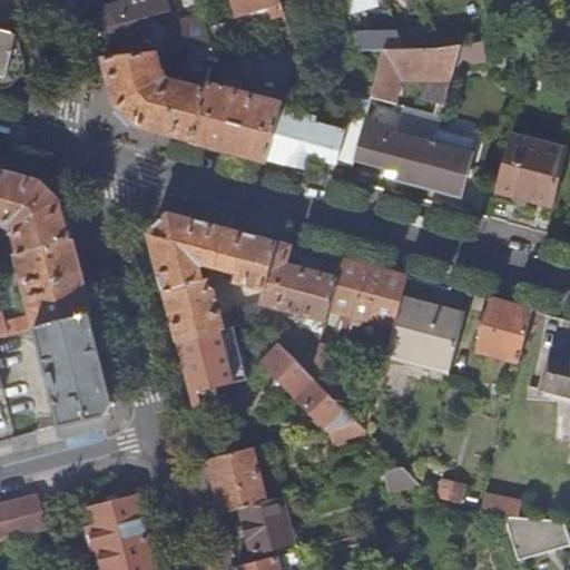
[(102,58),(155,51),(146,18),(169,10),(165,0),(128,0),(105,8),(95,26),(102,58)]
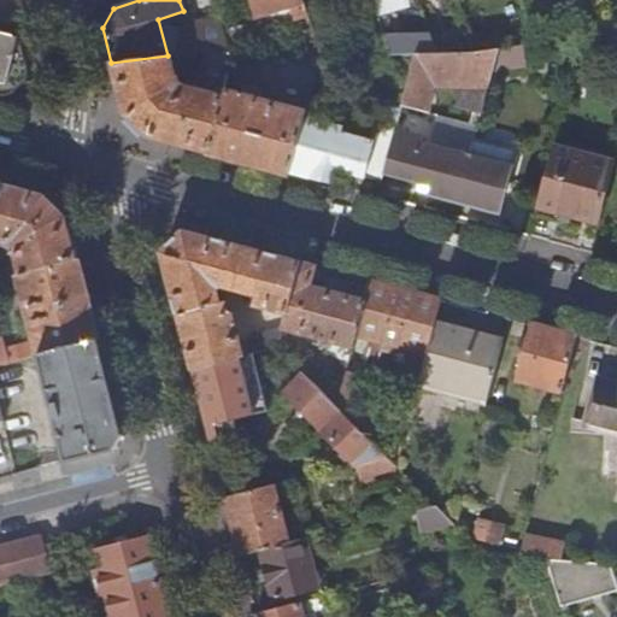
[(247,0),(253,17),(294,4),(298,16),(305,13),(300,0),(247,0)]
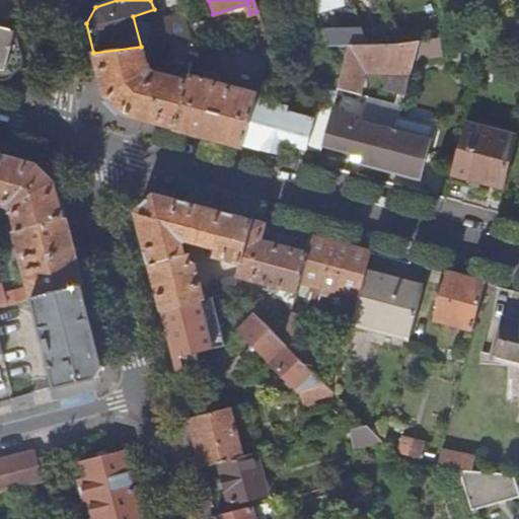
[(151,46),(192,42),(187,24),(184,18),(162,22),(163,27),(148,28),(151,46)]
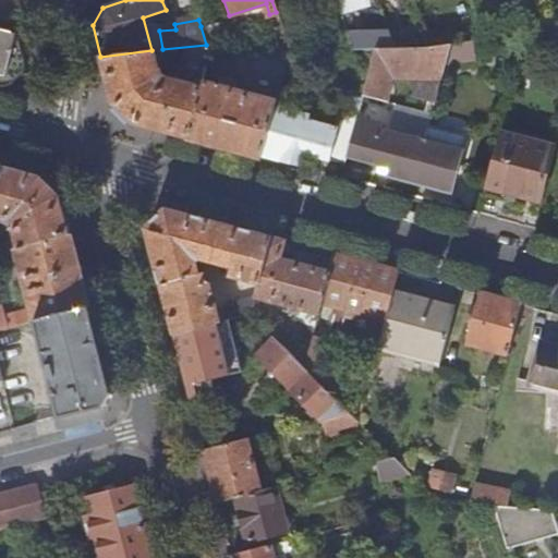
[(209,53),(228,52),(219,21),(201,26),(206,45),(209,53)]
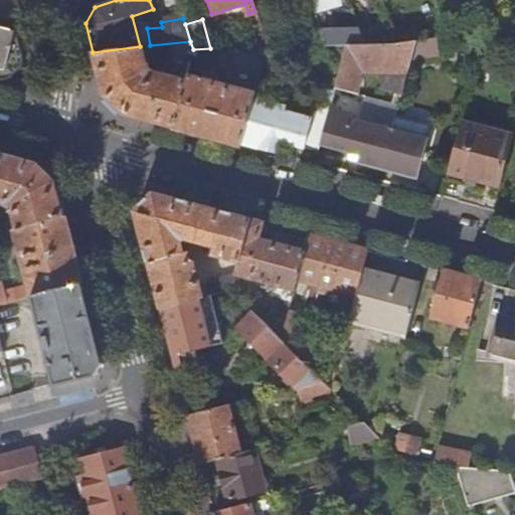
[(0,77),(0,78),(3,78),(3,77),(5,77),(9,76),(12,74),(21,65),(22,62),(23,59),(23,53),(22,53),(16,29),(0,24),(0,77)]
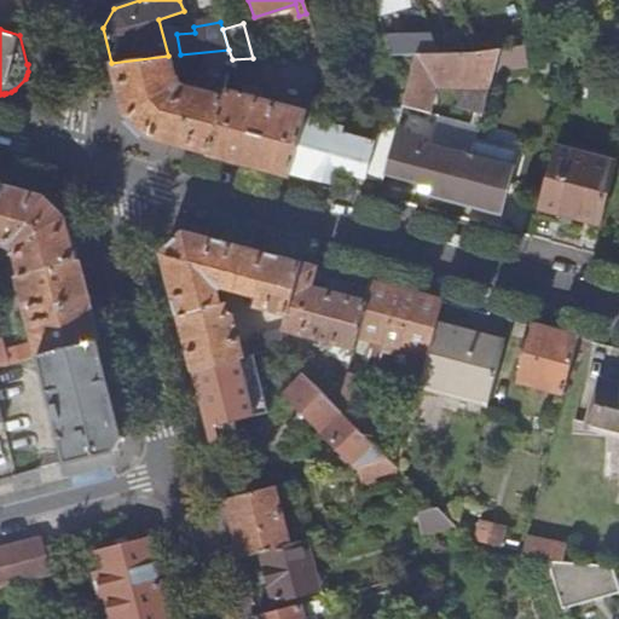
[(388,56),(414,56),(433,55),(431,44),(427,36),(383,39),(388,56)]
